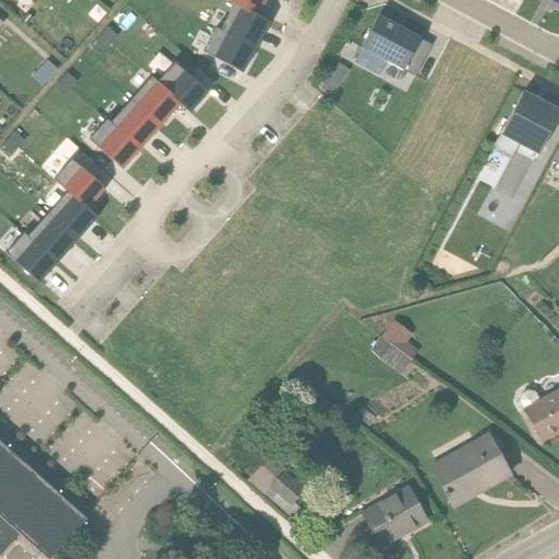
[(229,0),(235,3),(259,15),(266,0),(229,0)]
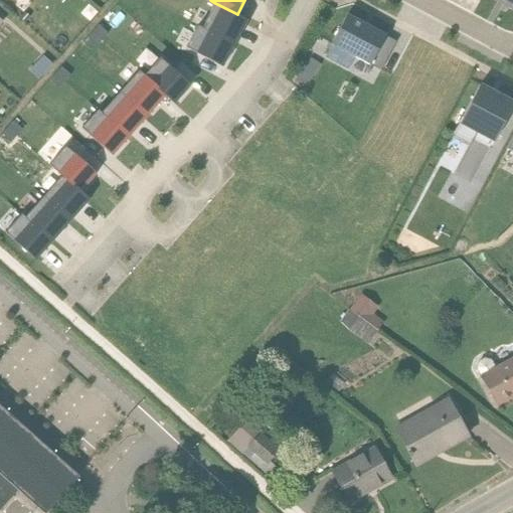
[(202,28),(234,45),(248,19),(237,14),(215,3),(202,28)]
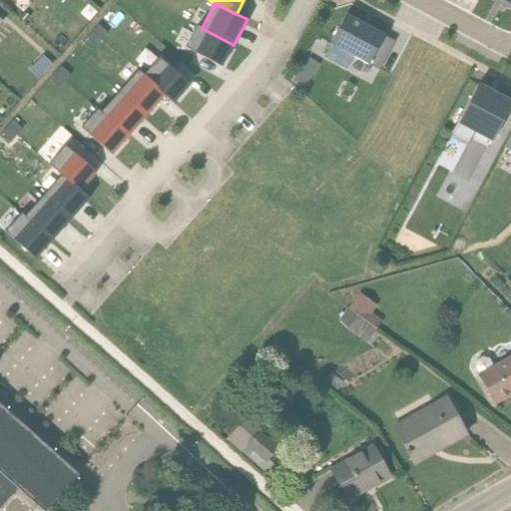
[(331,43),(354,55),(370,63),(385,35),(347,13),(331,43)]
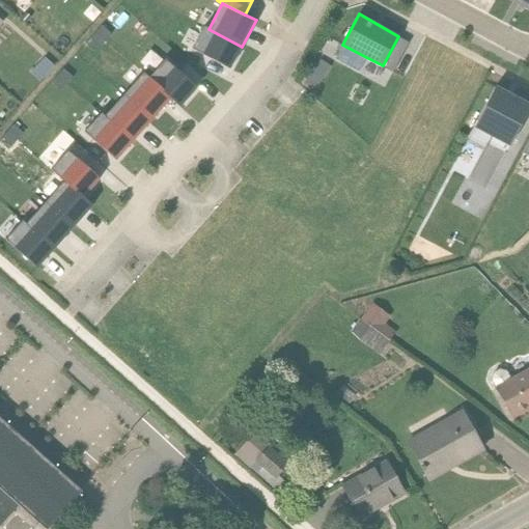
[(242,47),(209,29),(204,27),(193,48),(230,68),(242,47)]
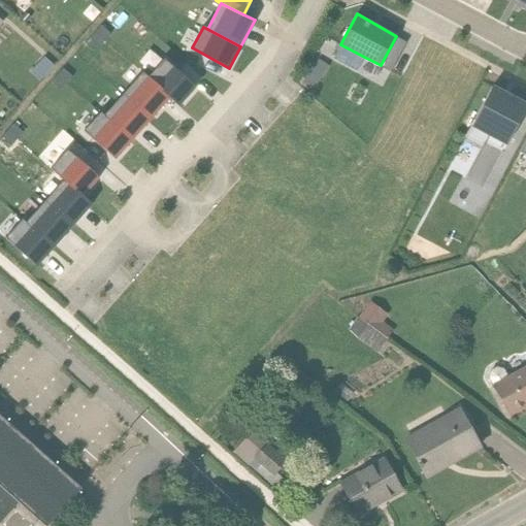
[(396,36),(381,65),(391,71),(407,41),(396,36)]
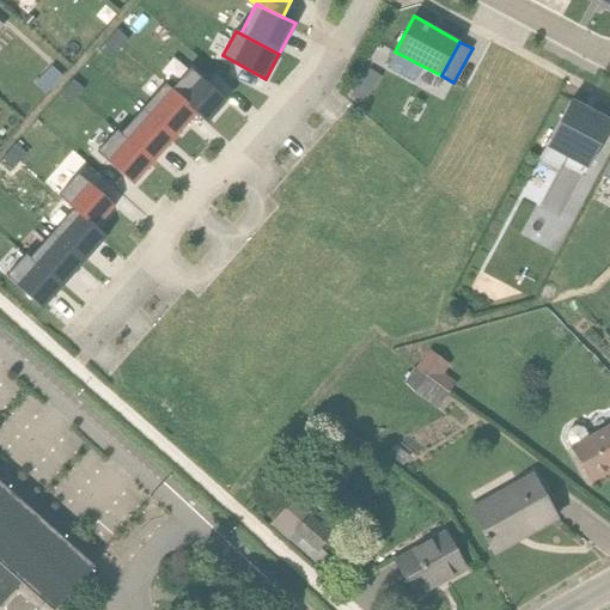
[(422,66),(395,52),(386,66),(415,81),(422,66)]
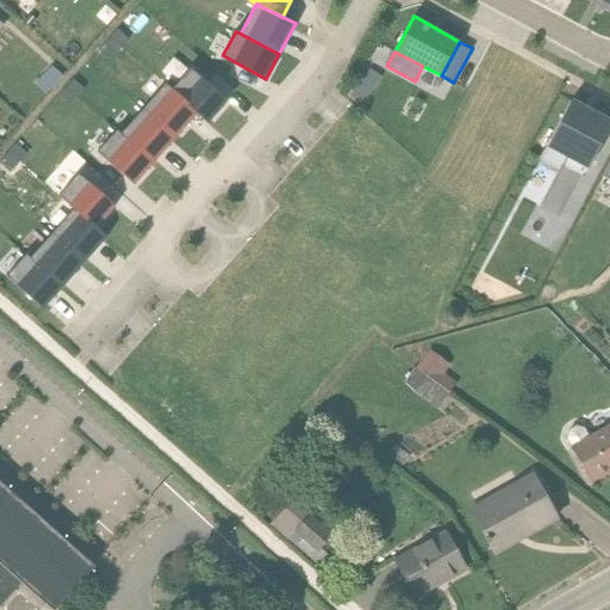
[(52,66),(36,84),(47,92),(63,75),(52,66)]
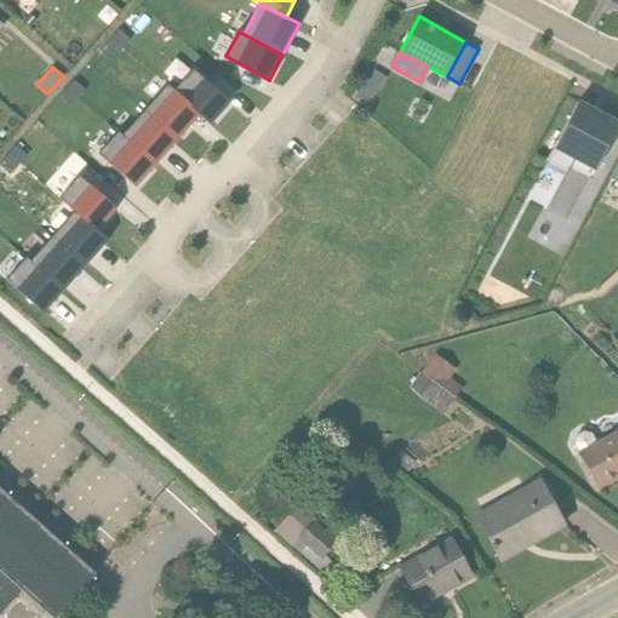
[(375,68),(358,96),(370,103),(387,76),(375,68)]
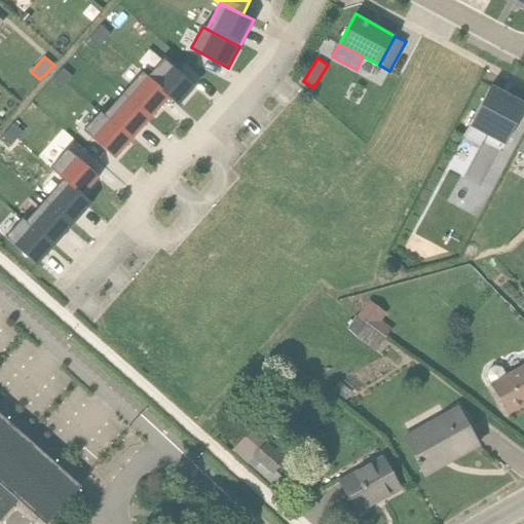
[(148,77),(170,97),(179,105),(195,86),(164,59),(148,77)]
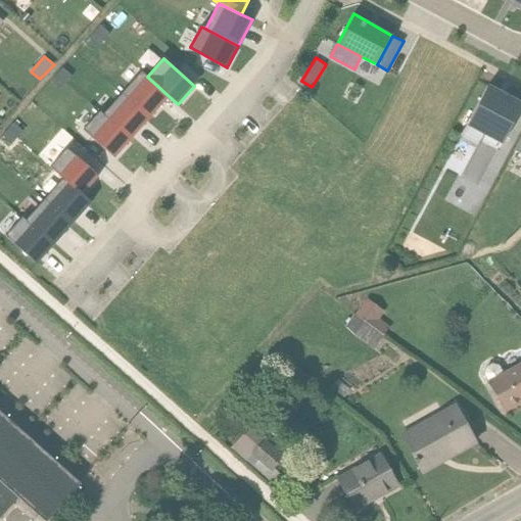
[(123,93),(150,117),(169,96),(147,77),(141,72),(123,93)]
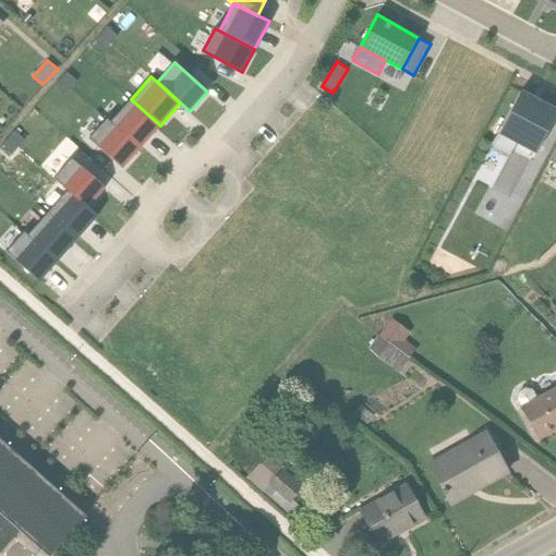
[(520,92),(488,148),(509,159),(517,144),(535,155),(555,116),(555,110),(541,101),(540,104),(531,98),(531,97),(520,92)]
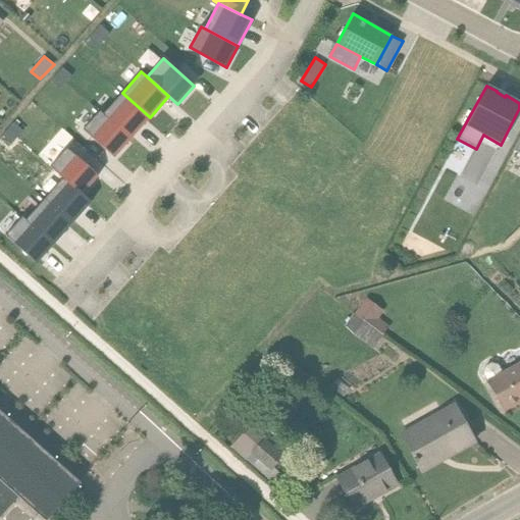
[(103,114),(131,139),(150,117),(122,93),(103,114)]
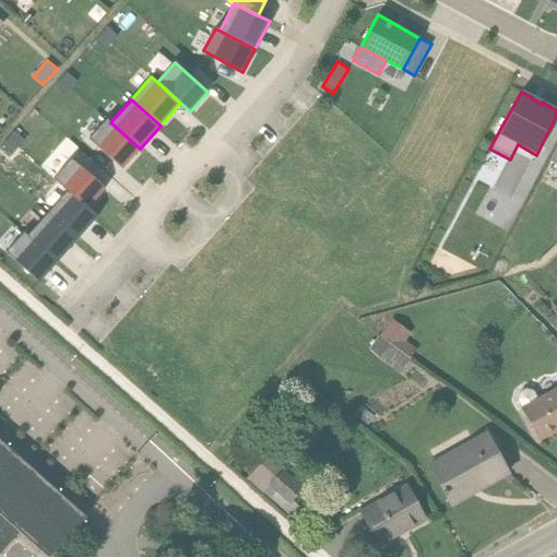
[(140,149),(110,122),(107,119),(90,139),(122,168),(140,149)]
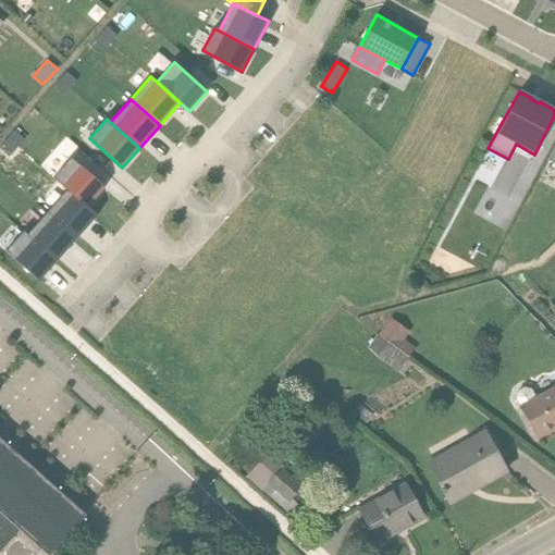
[(69,189),(88,206),(105,187),(72,158),(54,177),(69,189)]
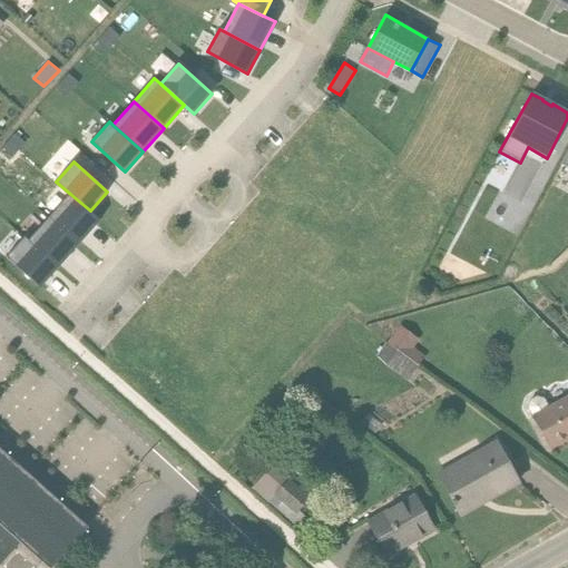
[(49,217),(79,243),(100,219),(90,211),(70,194),(49,217)]
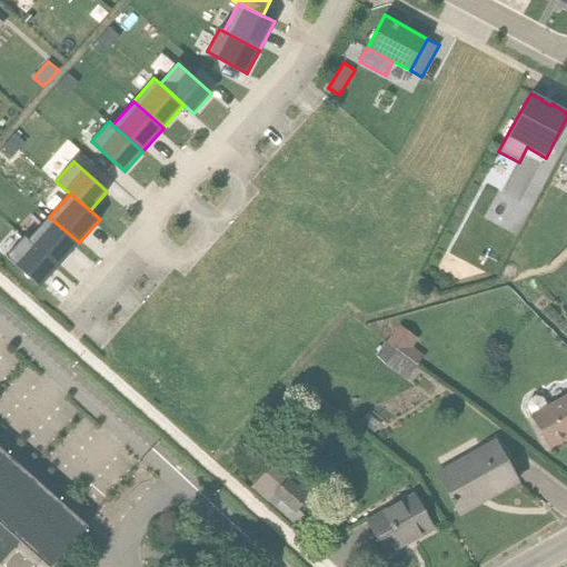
[(29,239),(58,266),(79,242),(49,217),(29,239)]
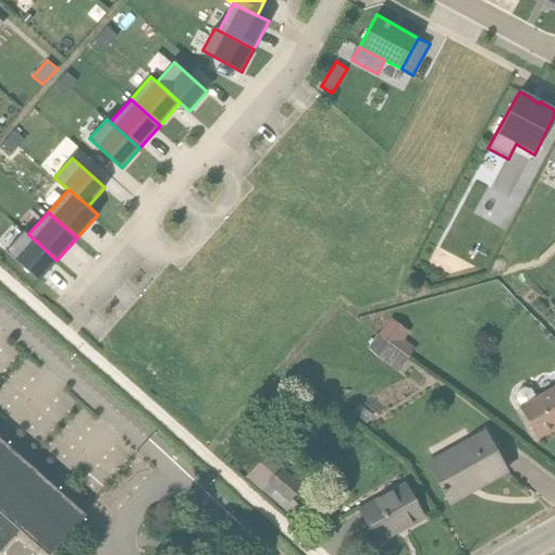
[(57,260),(28,234),(24,232),(7,250),(39,280),(57,260)]
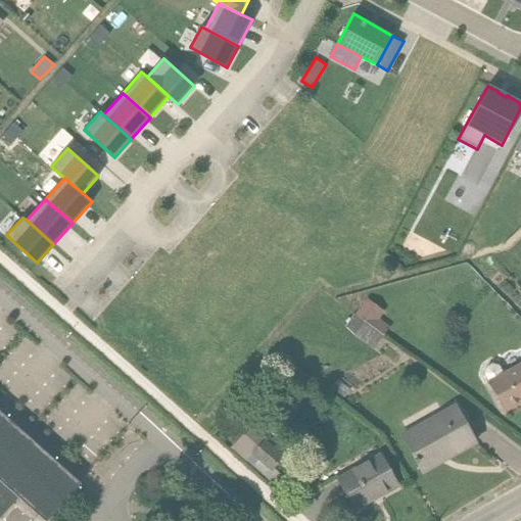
[(354,314),(383,335),(390,326),(379,318),(385,310),(367,297),(354,314)]
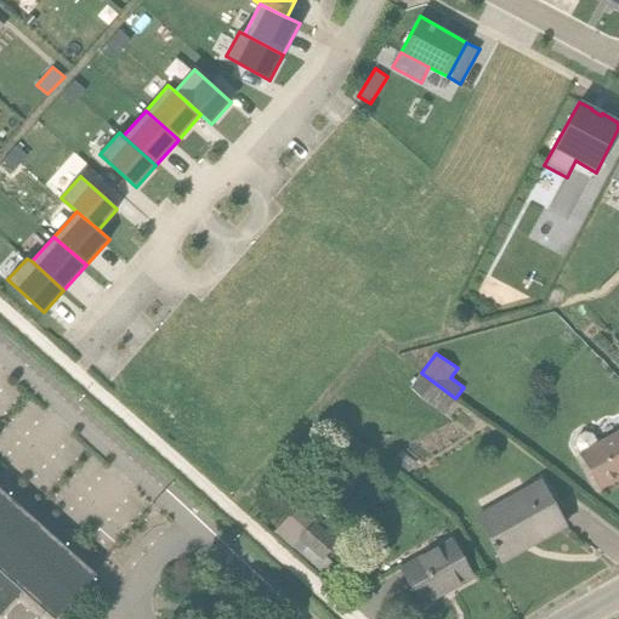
[(455,398),(421,373),(412,387),(420,396),(444,414),(455,398)]
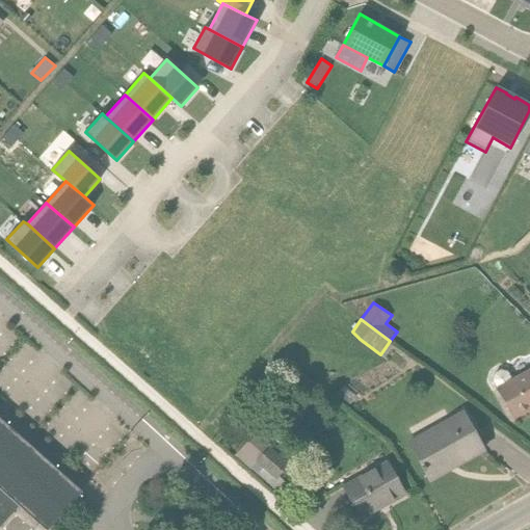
[(495,372),(493,380),(513,418),(529,407),(529,367),(511,377),(508,371),(502,369),(495,372)]
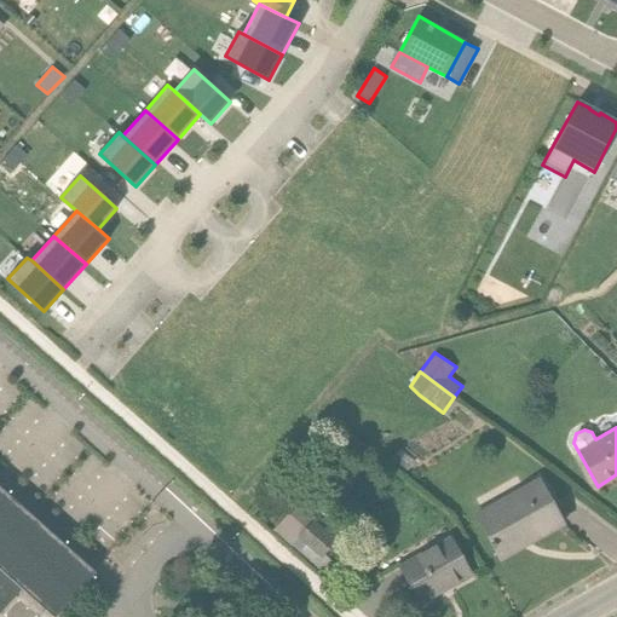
[(531,535),(534,540),(564,523),(538,478),(474,512),(494,547),(495,547),(499,553),(531,535)]
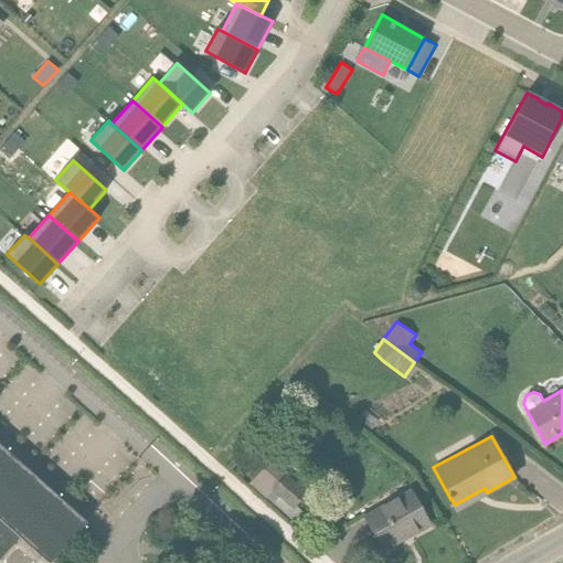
[(0,560),(21,537),(50,562),(88,521),(0,443),(0,560)]
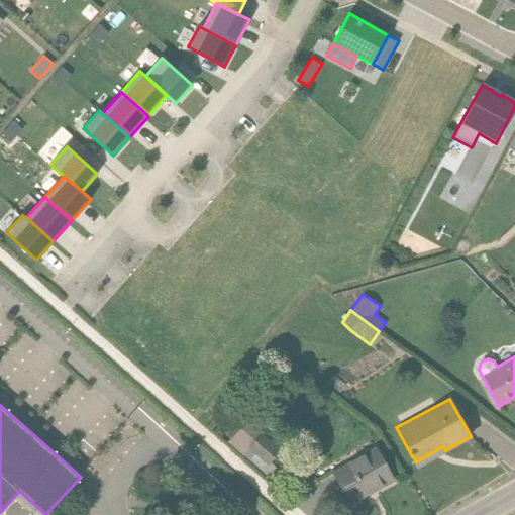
[(248,421),(231,440),(242,451),(274,478),(281,470),(272,461),(282,450),(248,421)]
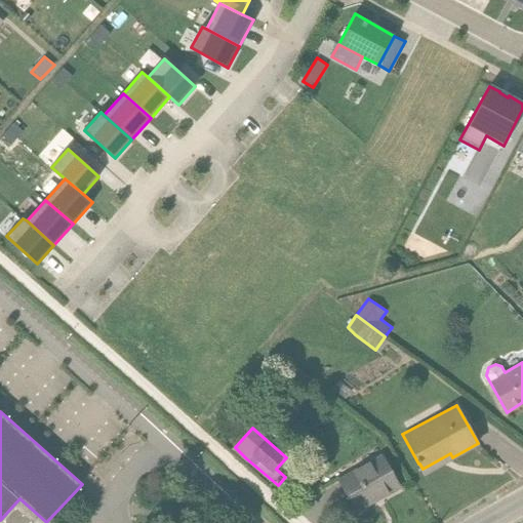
[(450,453),(423,469),(425,473),(452,457),(450,453)]
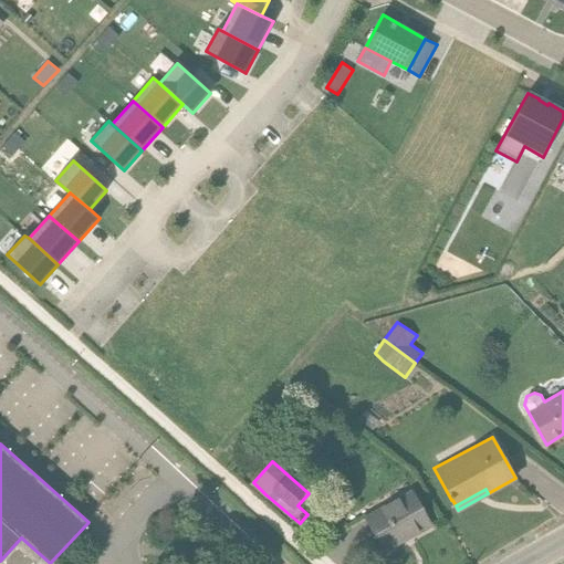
[(413,492),(367,518),(385,551),(430,524),(413,492)]
